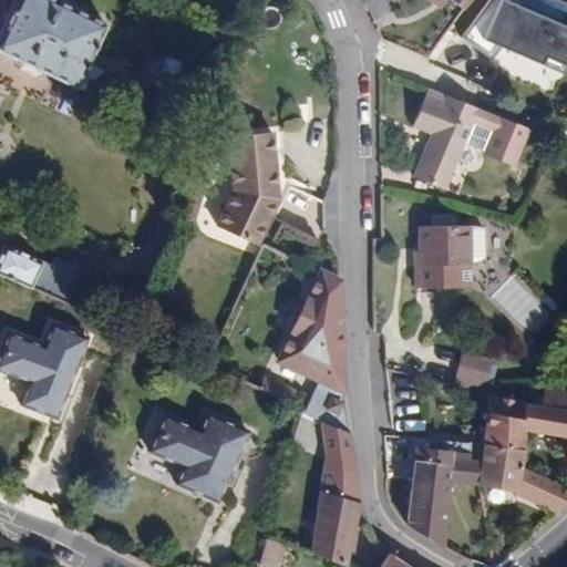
[(57,0),(14,0),(0,31),(0,49),(73,85),(103,22),(57,0)]
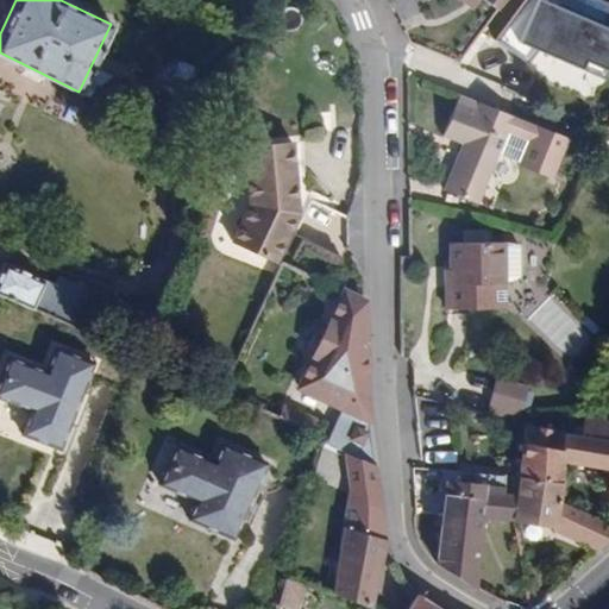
[(508,0),(465,0),(479,11),(487,0),(494,0),(504,7),(508,0)]
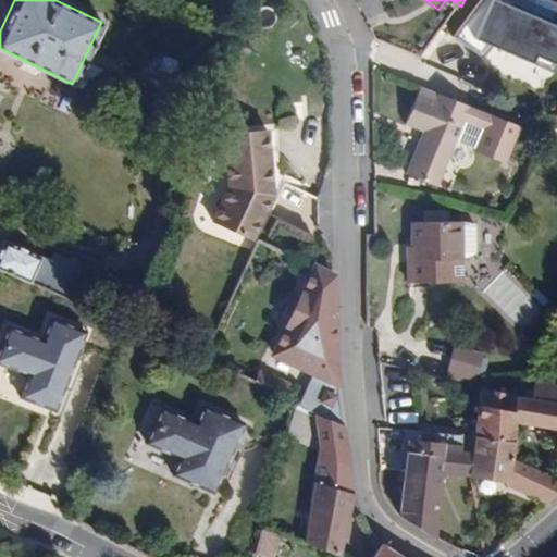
[(556,22),(502,0),(487,0),(459,37),(489,60),(499,47),(556,71),(556,22)]
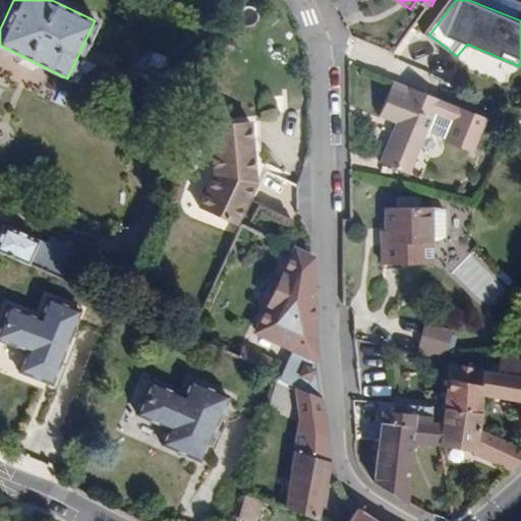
[(486,118),(393,80),(379,116),(395,123),(380,163),(409,174),(427,130),(431,119),(450,127),(445,138),(444,140),(474,154),(486,118)]
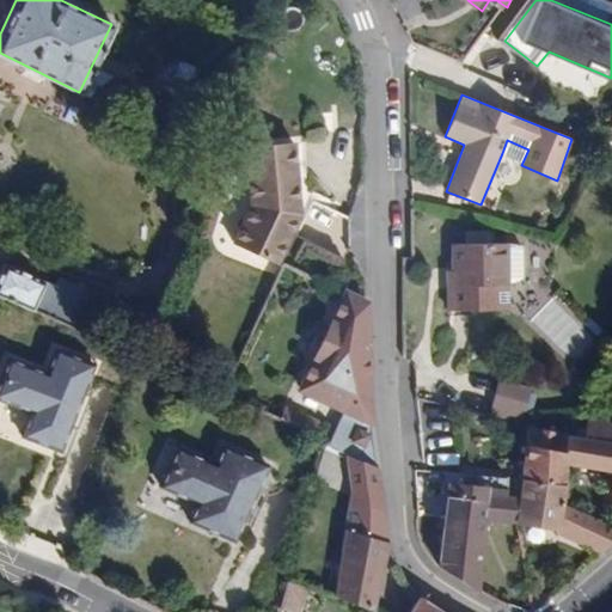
[(507,140),(502,153),(522,163),(528,150),(507,140)]
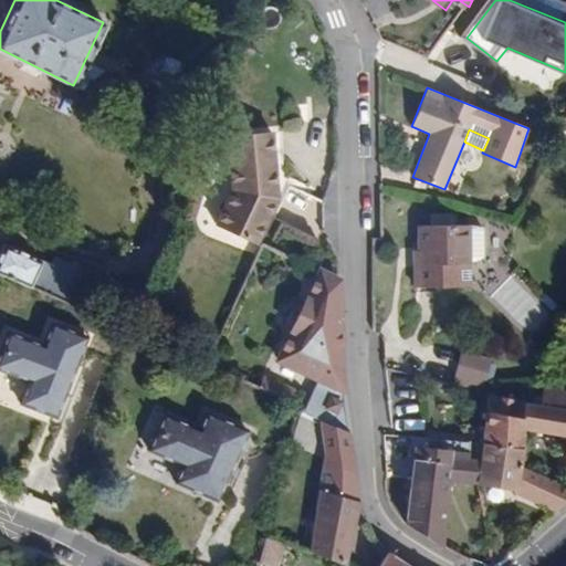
[(275,133),(230,135),(230,189),(215,221),(255,241),(275,196),(275,133)]
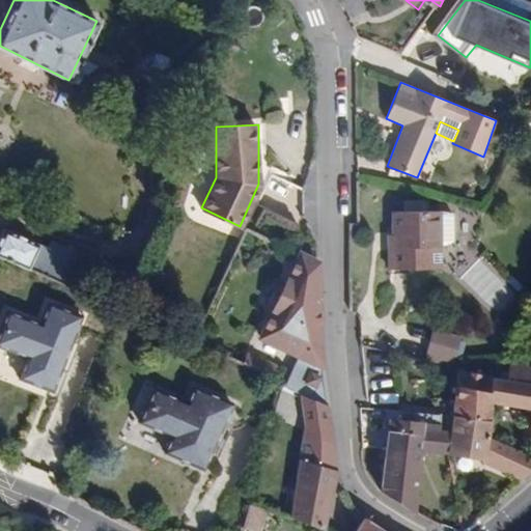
[(439,246),(438,212),(394,213),(394,236),(394,247),(389,247),(389,271),(431,270),(431,259),(430,246),(439,246)]
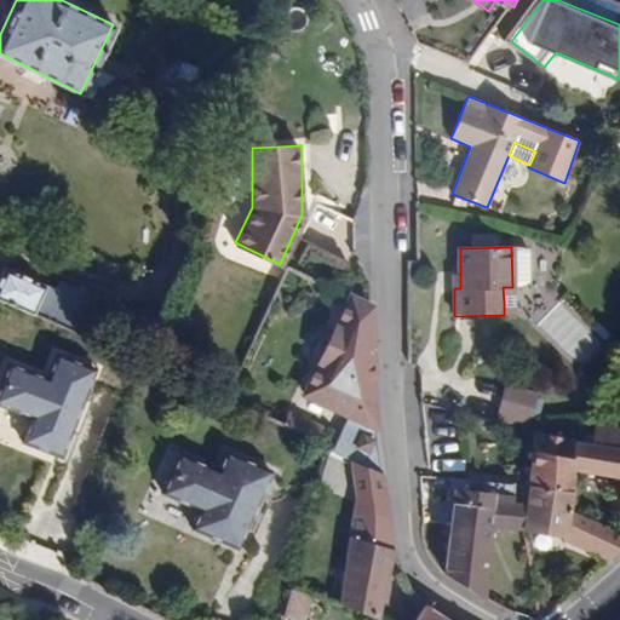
[(529,250),(511,247),(512,287),(529,280),(529,250)]
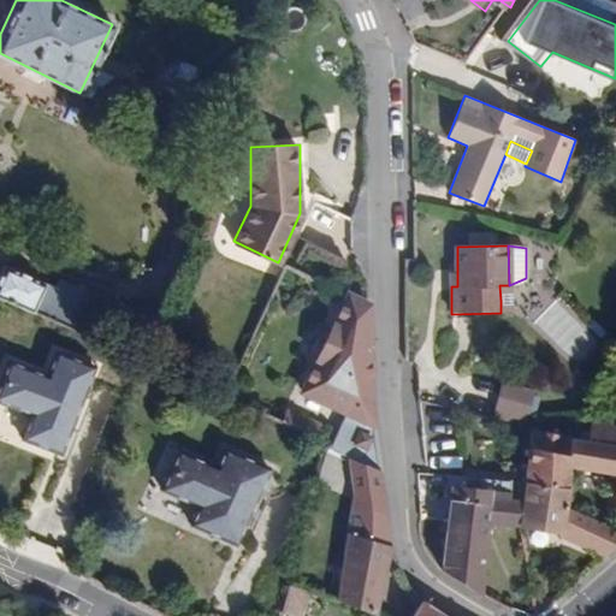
[(4,266),(0,274),(0,298),(33,312),(46,284),(4,266)]
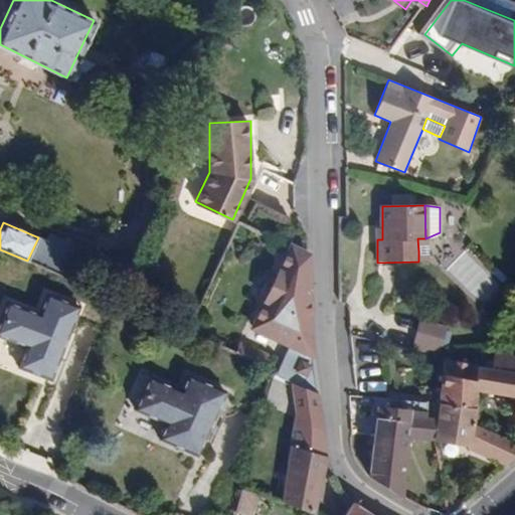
[(425,251),(425,238),(417,238),(418,251),(425,251)]
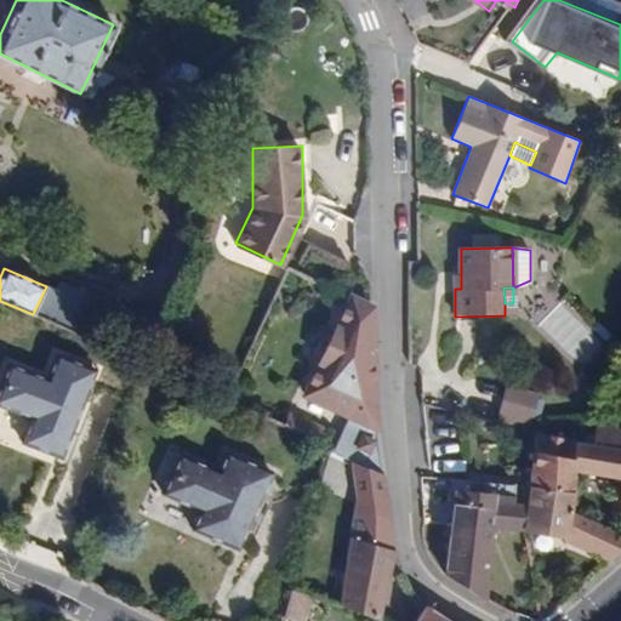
[(374,397),(371,307),(349,296),(303,394),(375,427),(374,397)]
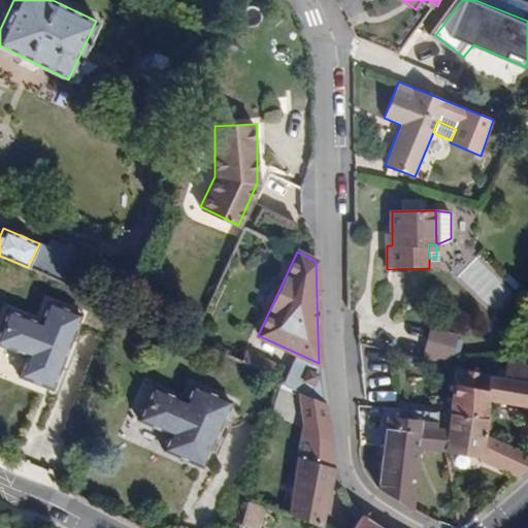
[(28,267),(0,256),(0,276),(33,291),(39,273),(28,267)]
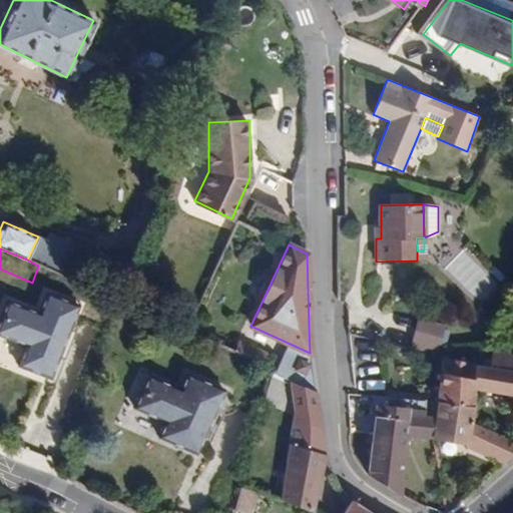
[(69,260),(62,276),(81,284),(88,268),(69,260)]
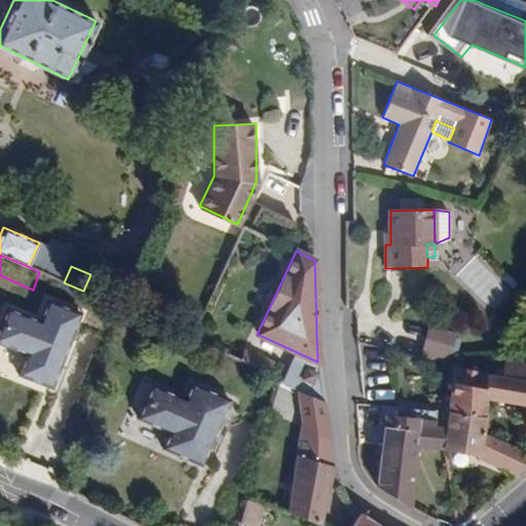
[(48,318),(16,306),(3,340),(33,351),(26,371),(57,382),(84,311),(55,300),(48,318)]
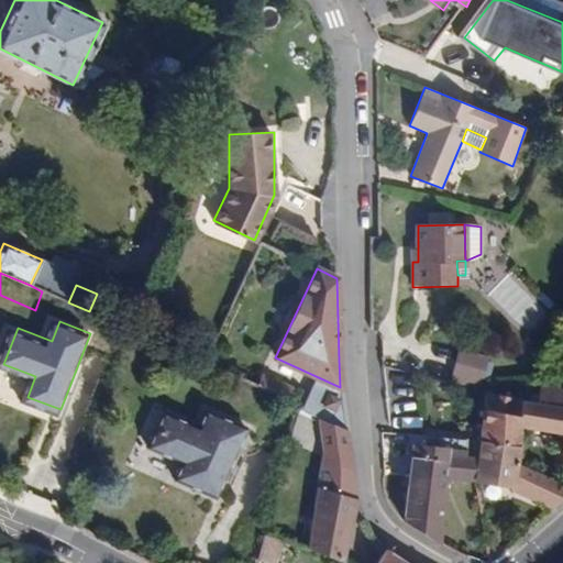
[(481,387),(490,355),(462,348),(452,379),(481,387)]
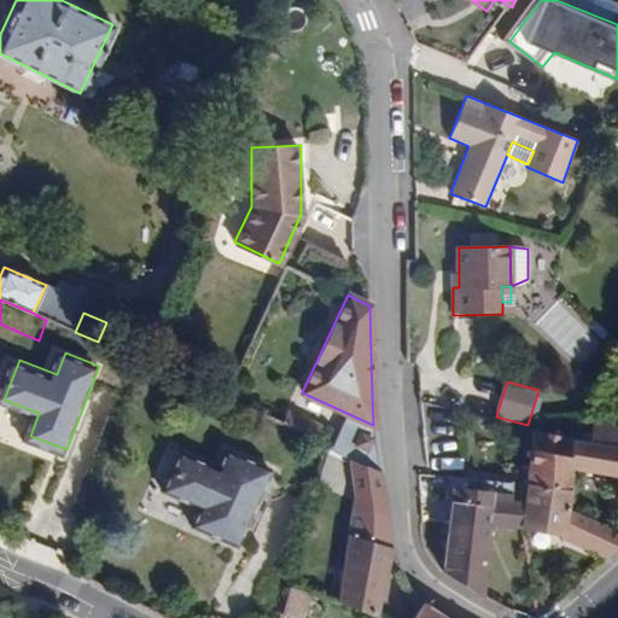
[(617,426),(594,423),(593,431),(590,443),(572,441),(570,467),(617,474),(617,426)]
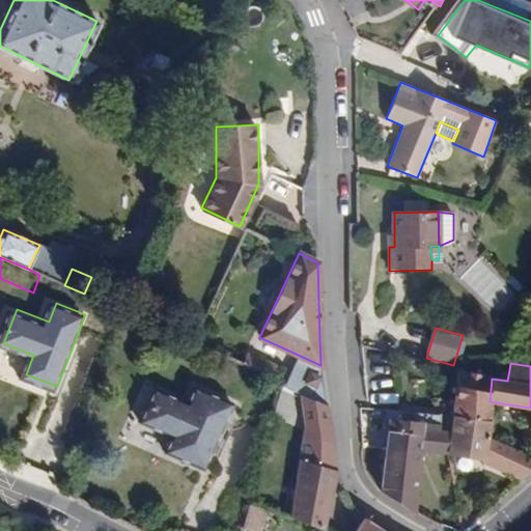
[(300,393),(327,406),(323,376),(307,369),(300,393)]
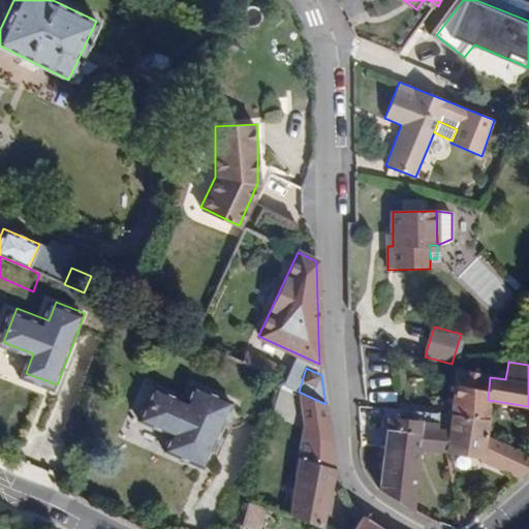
[(489,421),(488,400),(490,377),(491,372),(456,368),(458,384),(452,413),(448,429),(444,452),(483,457),(481,460),(519,477),(528,469),(528,455),(486,435),(489,421)]
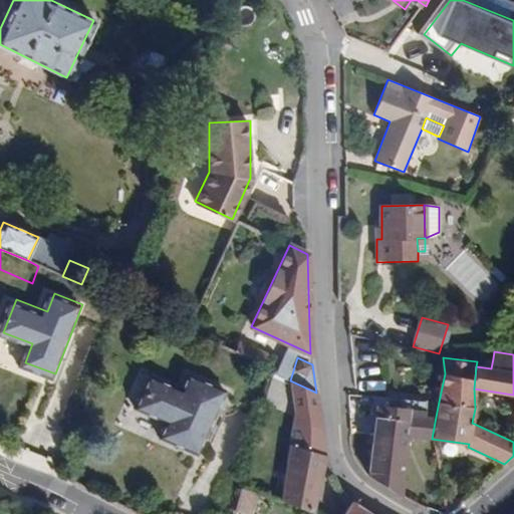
[(286,378),(270,370),(263,400),(279,403),(286,378)]
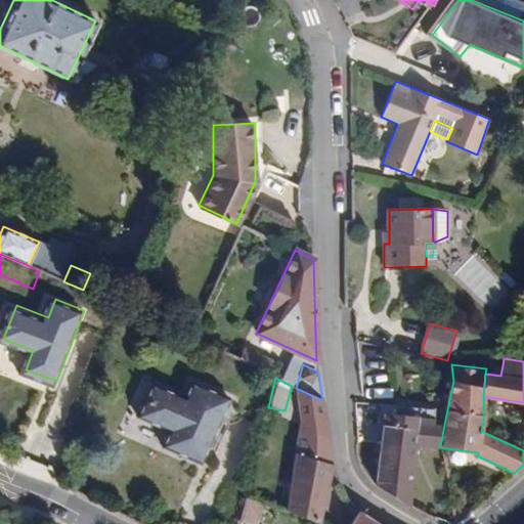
[(153,383),(137,415),(169,429),(163,444),(201,462),(228,397),(190,381),(184,397),(153,383)]
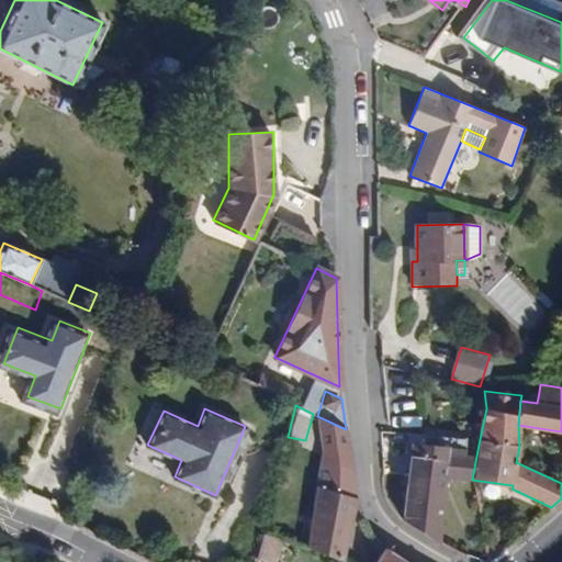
[(310,448),(351,464),(346,429),(317,416),(315,415),(310,448)]
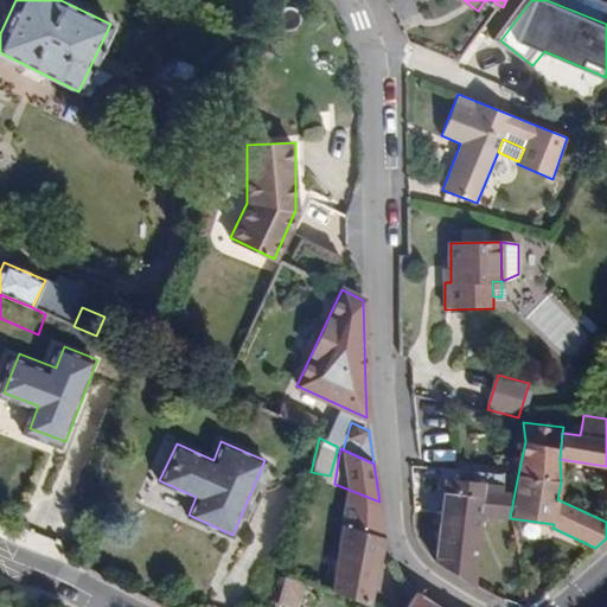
[(510,518),(515,492),(502,492),(504,474),(440,468),(439,478),(445,479),(438,564),(474,586),(480,513),(510,518)]
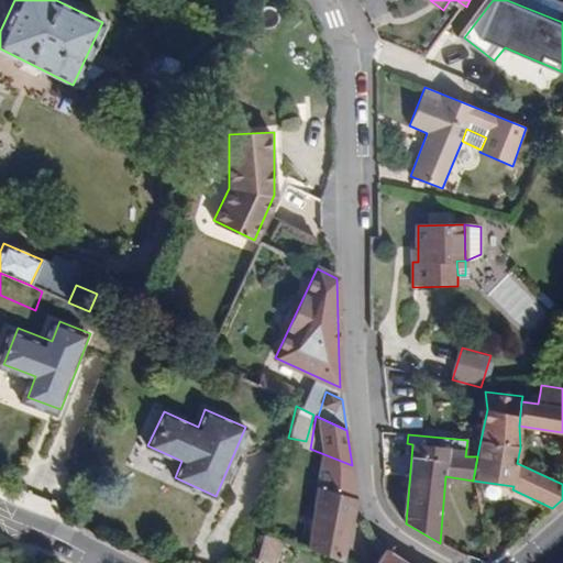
[(312,517),(306,548),(342,562),(357,500),(352,470),(321,462),(313,501),(312,517)]
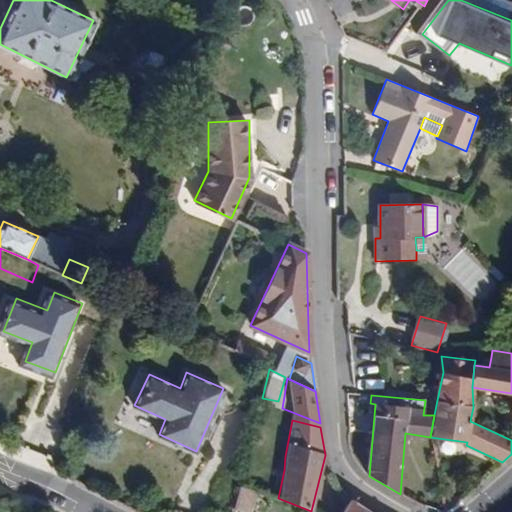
[(275,469),(284,470),(285,456),(276,455),(275,469)]
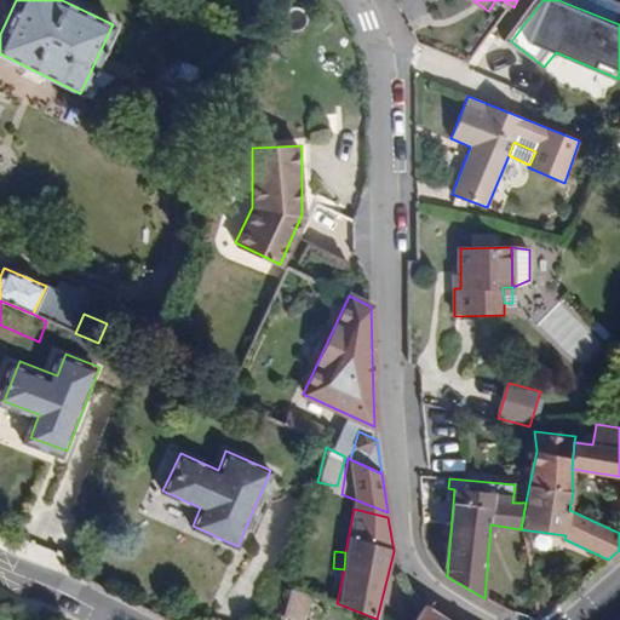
[(288,587),(280,619),(285,619),(310,619),(317,597),(288,587)]
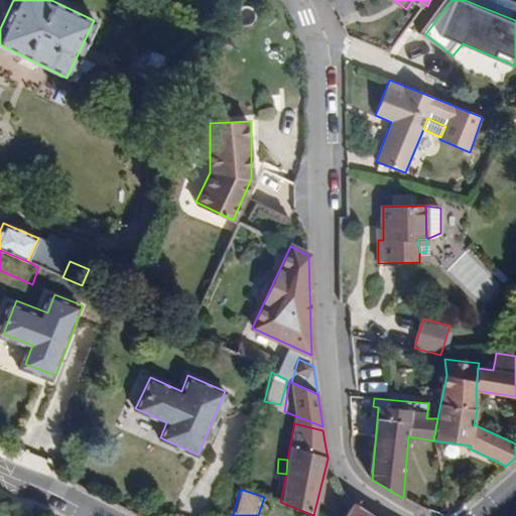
[(371,515),(353,503),(346,515),(371,515)]
